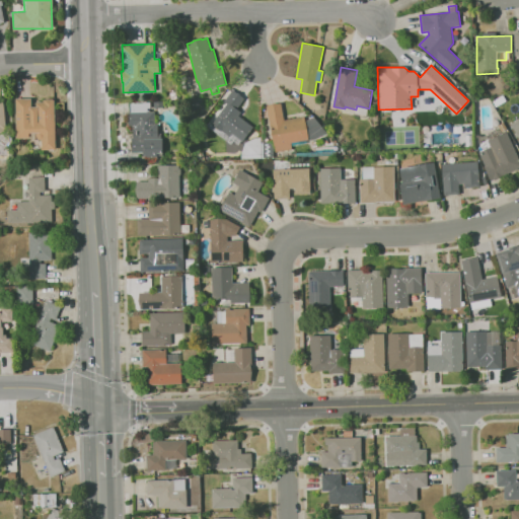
[(238,145),(233,142),(231,145),(210,129),(213,125),(212,124),(227,103),(224,101),(233,89),(238,93),(238,92),(241,94),(240,95),(245,98),(237,108),(242,113),(239,116),(254,127),(243,141),(242,141),(238,145)]
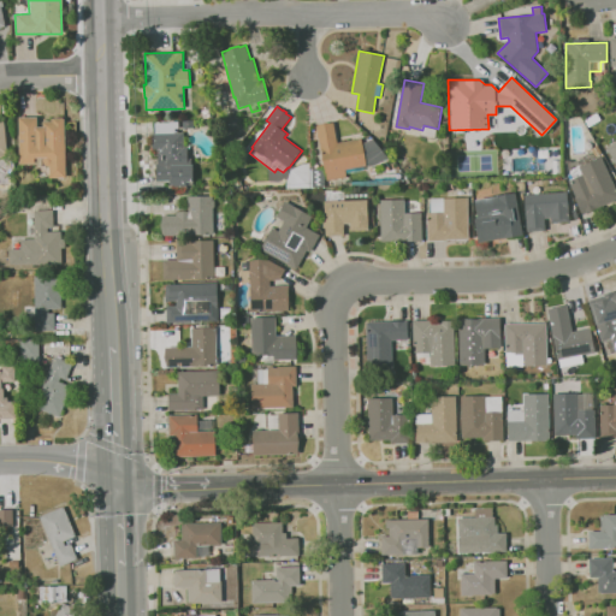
[(205,119),(202,108),(209,107),(212,118),(205,119)]
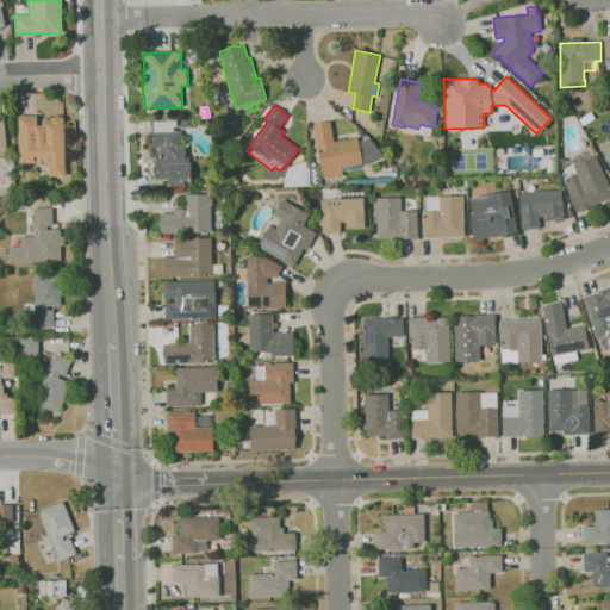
[(64,175),(63,118),(38,118),(38,116),(17,116),(18,160),(44,160),(45,176),(64,175)]
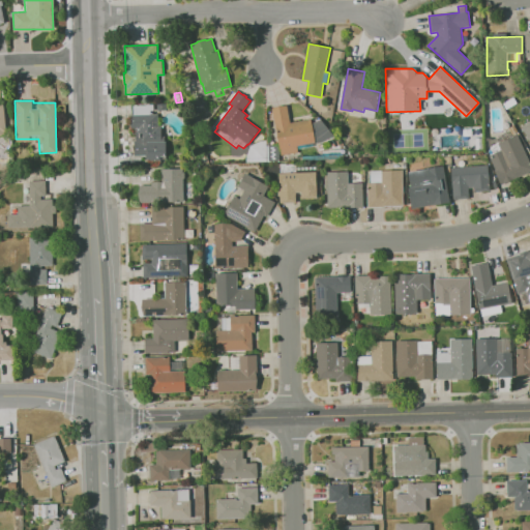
[(283,155),(277,129),(276,129),(272,108),(288,106),(291,123),(311,119),(316,143),(297,146),(298,152),(283,155)]
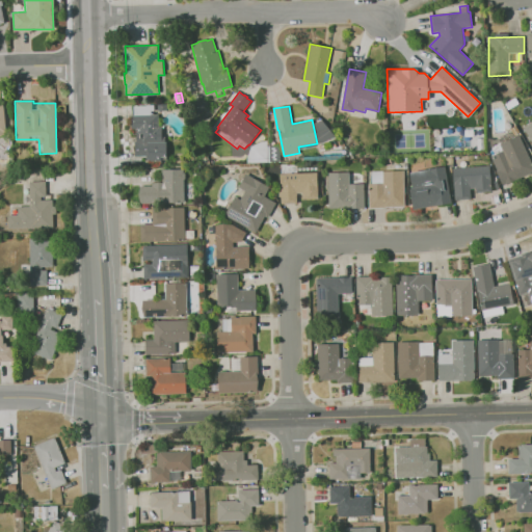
[(161,166),(150,166),(150,160),(147,160),(147,156),(135,156),(135,140),(137,140),(136,129),(132,129),(132,115),(159,114),(159,127),(162,127),(163,137),(166,137),(166,141),(167,141),(168,157),(167,157),(167,160),(161,160),(161,166)]
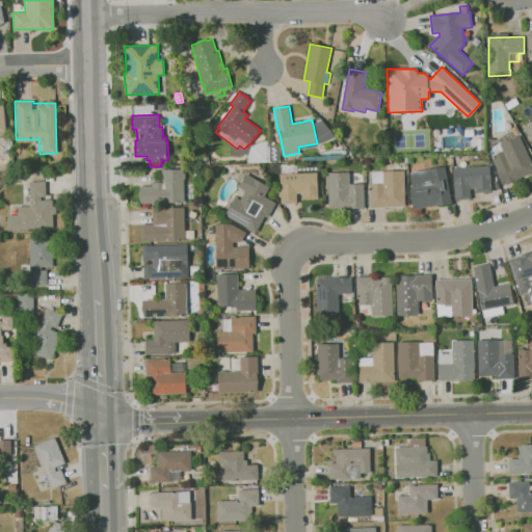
[(318,144),(315,124),(322,120),(336,136),(318,144)]
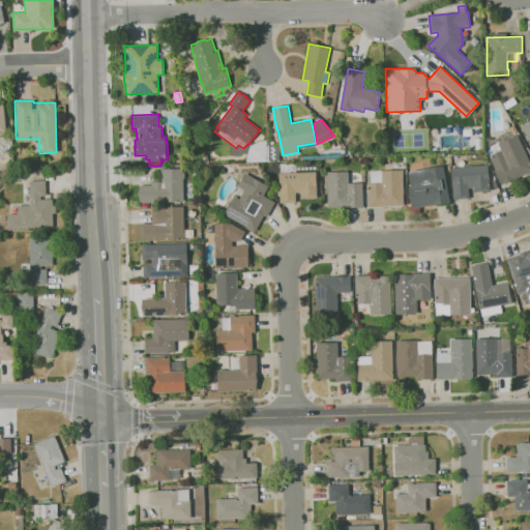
[(529,171),(502,184),(495,170),(497,169),(491,156),(494,154),(492,149),(500,146),(499,143),(501,142),(498,135),(507,130),(510,138),(518,135),(529,160),(529,171)]
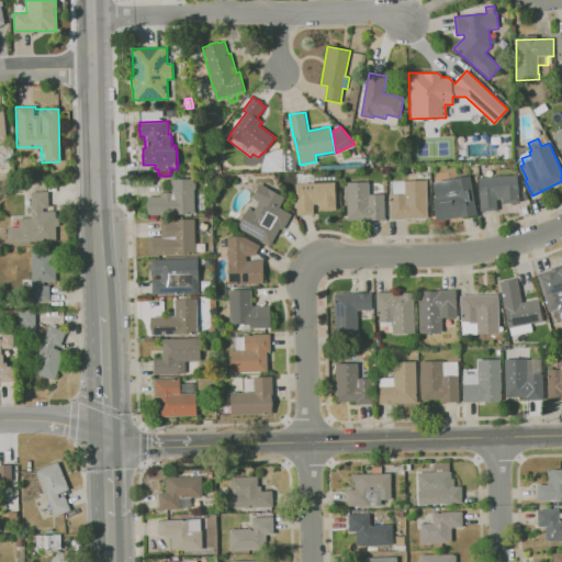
[(284,171),(261,172),(262,166),(267,155),(277,149),(284,149),(284,154),(284,171)]
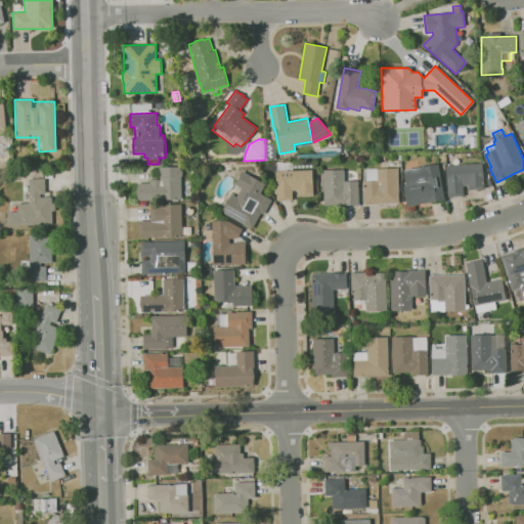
[(265,143),(276,143),(277,160),(265,160),(265,143)]
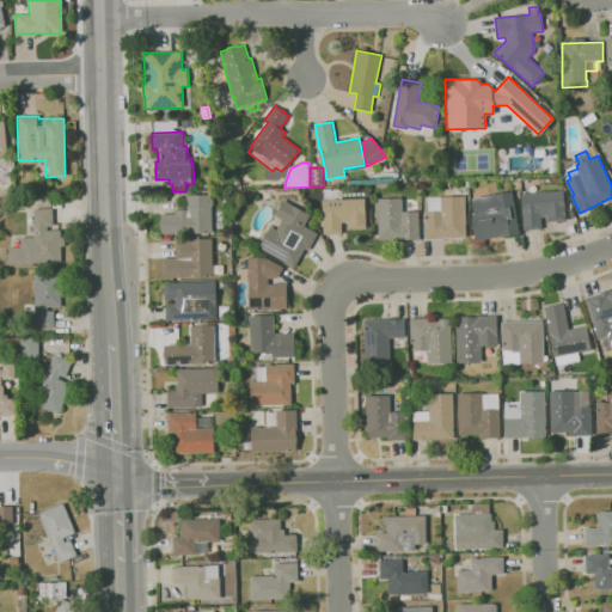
[(525,231),(521,195),(564,190),(567,220),(549,221),(549,216),(542,216),(543,228),(525,231)]
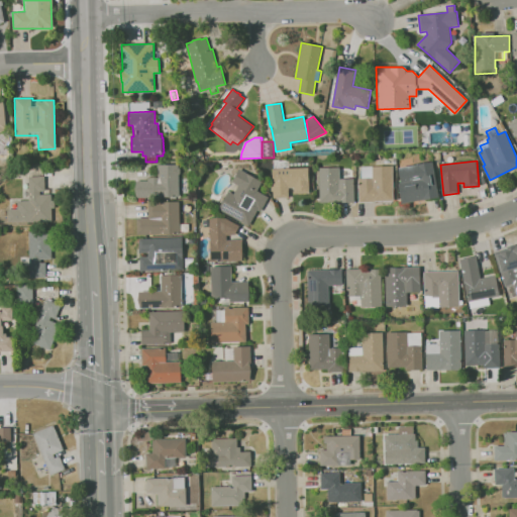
[(402,204),(399,184),(400,183),(400,181),(402,181),(399,168),(433,162),(439,197),(402,204)]
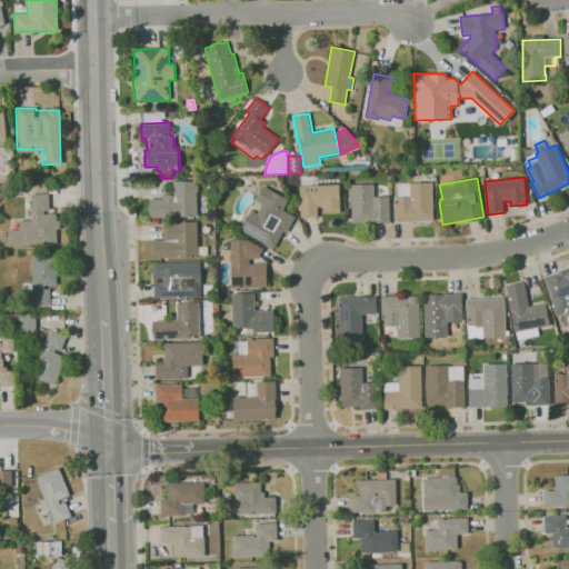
[(157,220),(157,218),(151,218),(150,199),(163,199),(163,196),(175,195),(175,181),(197,180),(198,217),(176,217),(161,217),(161,220),(157,220)]
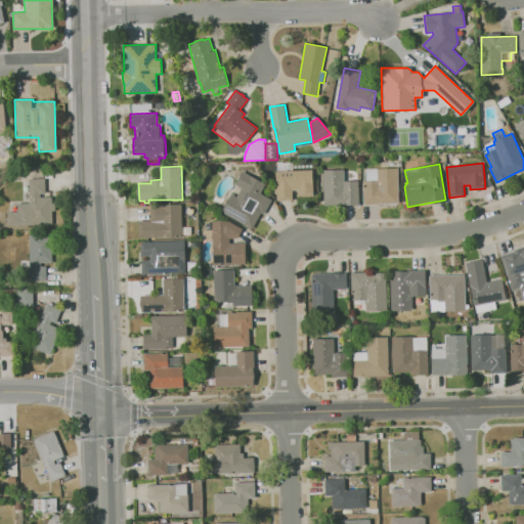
[(364,205),(363,181),(366,181),(366,169),(398,168),(399,204),(364,205)]
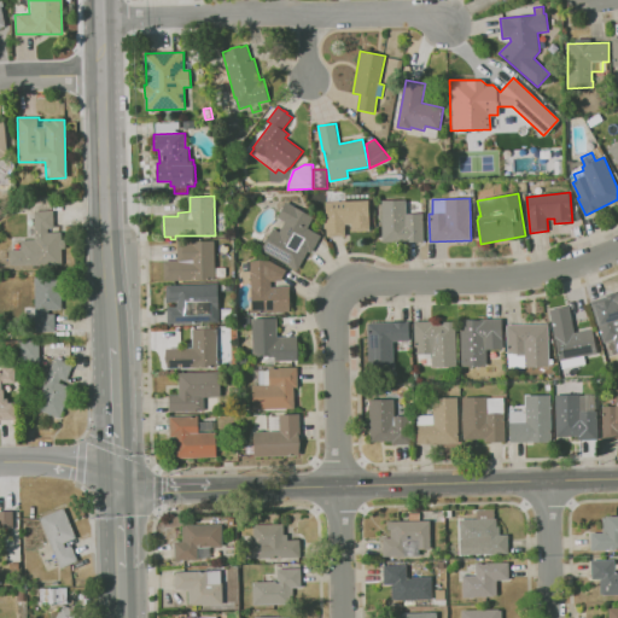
[(424,242),(404,242),(383,242),(383,200),(407,199),(407,214),(424,214),(424,242)]
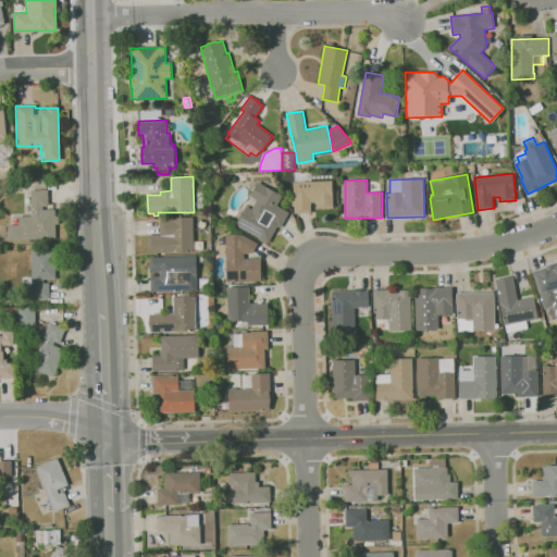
[(296,213),(295,206),(293,206),(292,196),(294,196),(294,182),(333,181),(334,208),(317,208),(317,203),(311,203),(311,213),(296,213)]
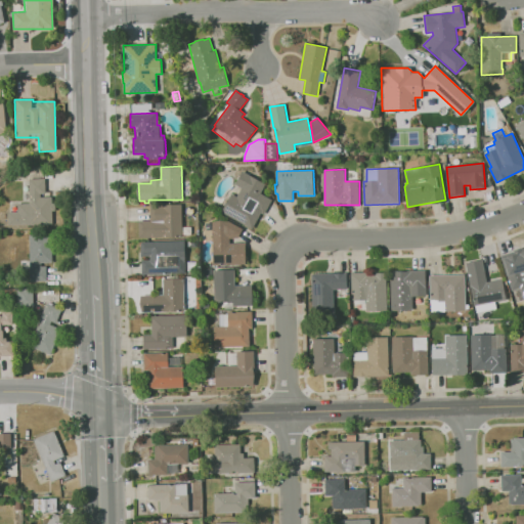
[(253,229),(222,212),(232,193),(237,197),(243,187),(235,184),(243,171),(266,183),(261,193),(272,200),(264,214),(262,213),(253,229)]
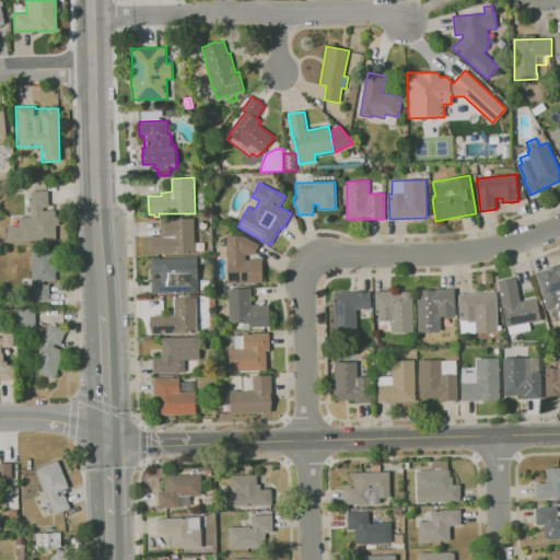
[(30,190),(30,217),(18,218),(18,226),(8,226),(9,241),(56,240),(56,210),(47,210),(47,190),(30,190)]
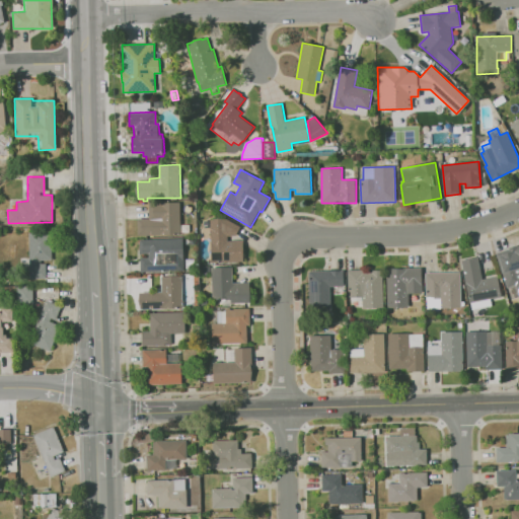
[(181,234),(138,235),(138,219),(150,218),(149,203),(180,203),(181,234)]
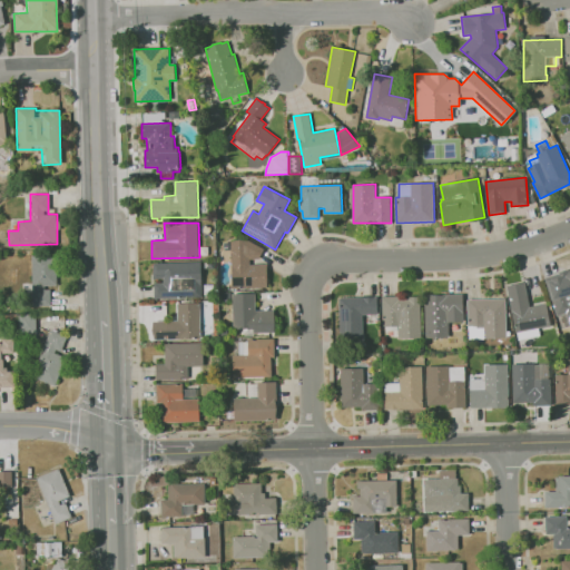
[(259,259),(251,259),(251,265),(268,265),(268,288),(242,288),(242,287),(233,288),(232,241),(248,241),(265,249),(259,259)]
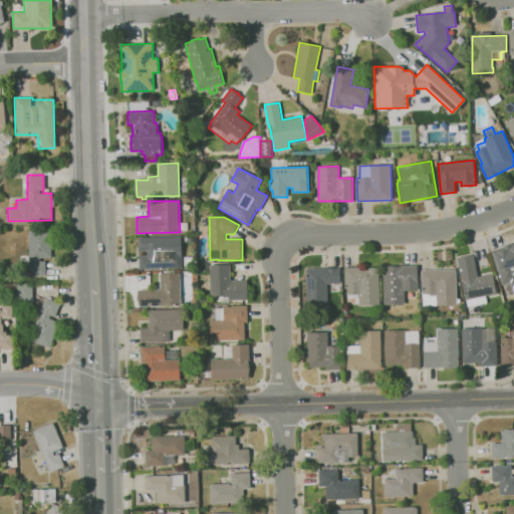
[(44,276),(44,259),(49,259),(50,231),(28,230),(27,275),(44,276)]
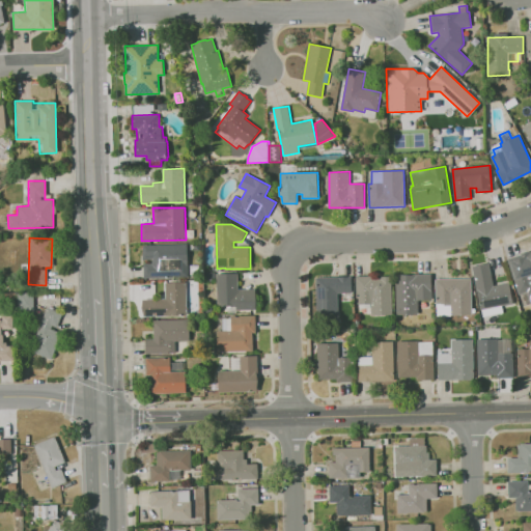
[(144,278),(144,263),(152,263),(152,259),(143,259),(143,253),(144,253),(143,245),(188,244),(189,277),(144,278)]
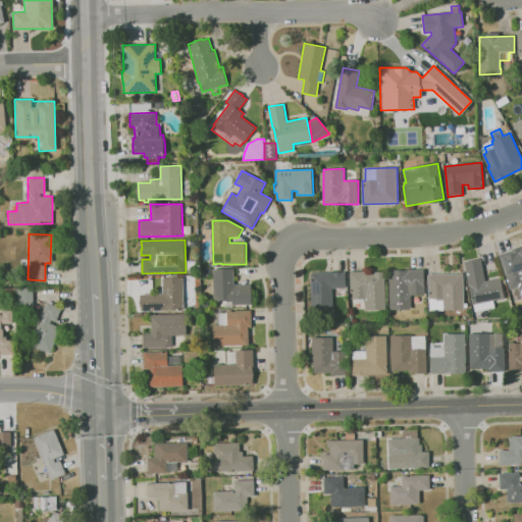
[(521,296),(519,286),(510,290),(501,258),(520,252),(519,251),(521,250),(521,296)]
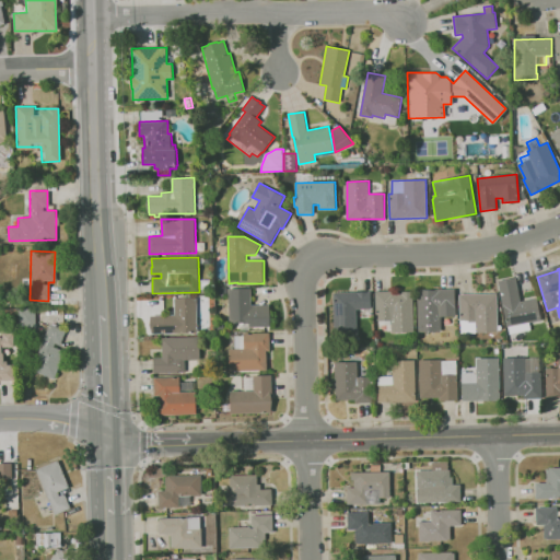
[(510,334),(509,327),(508,327),(504,307),(503,307),(499,281),(516,278),(521,301),(537,299),(538,302),(541,301),(543,304),(539,305),(541,321),(529,323),(531,330),(510,334)]
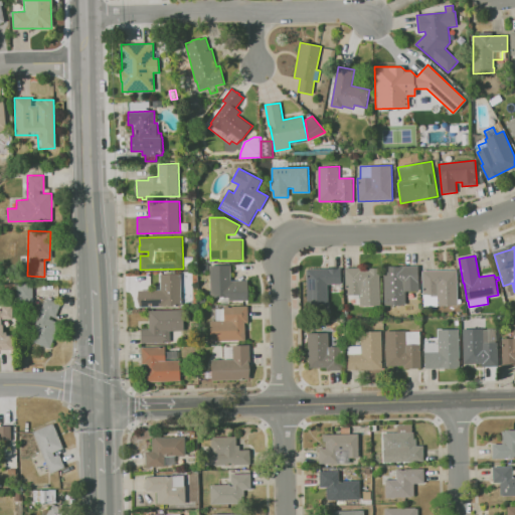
[(203,273),(203,272),(199,272),(199,271),(198,271),(198,263),(203,263),(203,265),(209,265),(209,271),(207,272),(207,273),(203,273)]
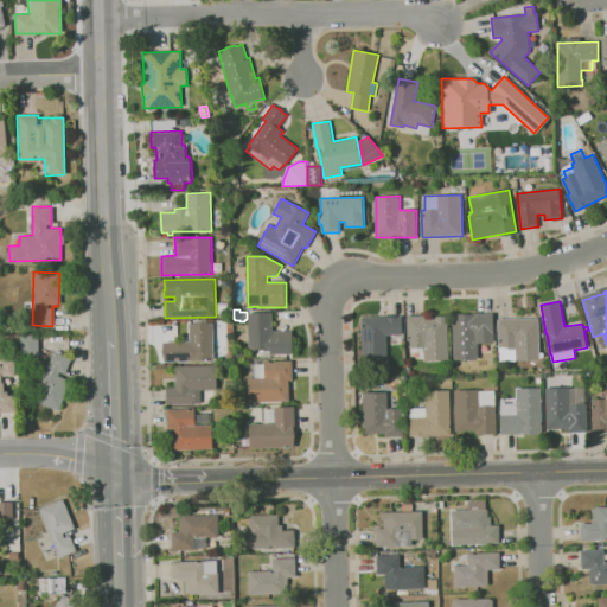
[(272,359),(262,359),(262,350),(249,350),(248,313),(273,312),(273,331),(293,330),(293,355),(272,355),(272,359)]
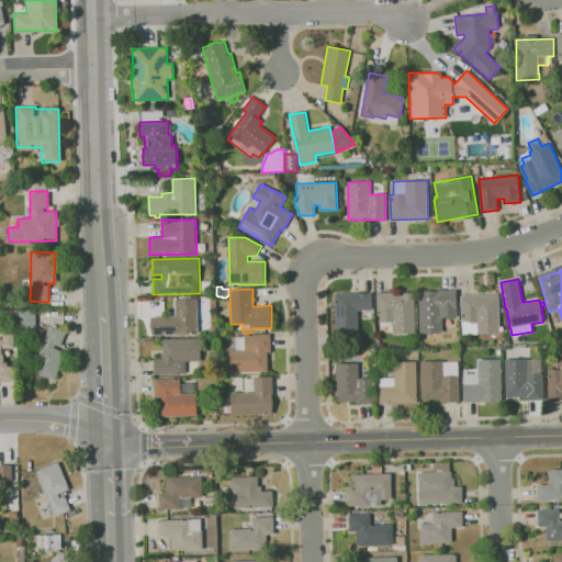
[(420,333),(419,292),(437,291),(457,290),(457,317),(442,318),(442,333),(420,333)]
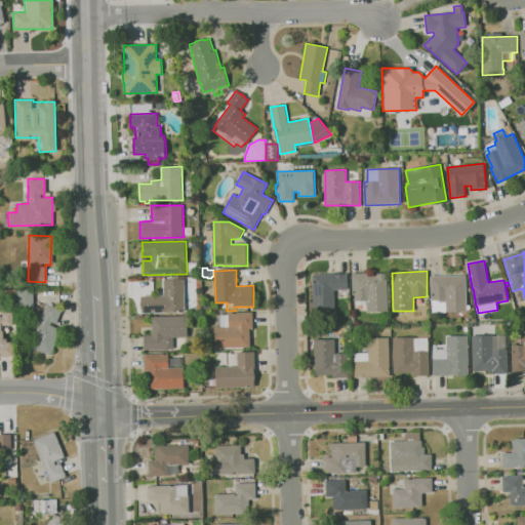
[(367,312),(367,306),(356,306),(356,297),(353,297),(352,274),(369,273),(369,276),(376,276),(376,274),(388,274),(389,311),(367,312)]
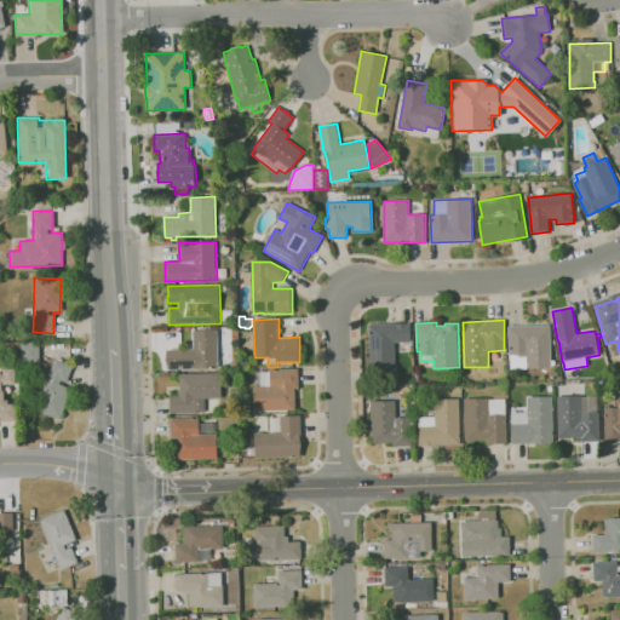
[(372,369),(369,325),(411,323),(412,342),(395,343),(396,369),(372,369)]
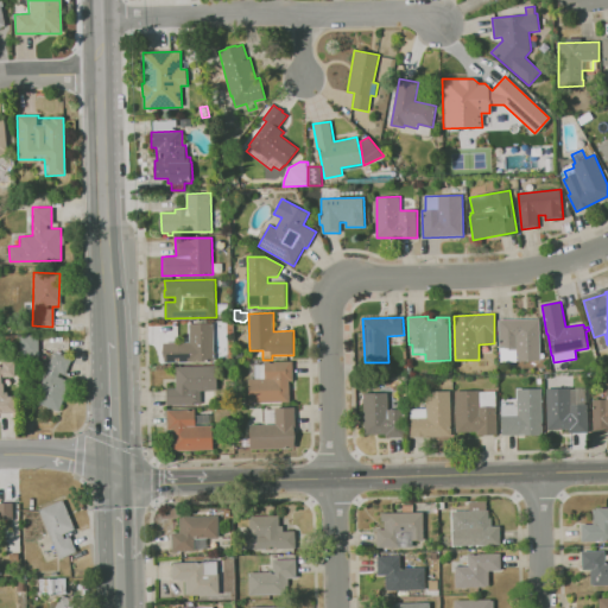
[(517,361),(517,347),(500,348),(499,320),(540,318),(542,360),(517,361)]
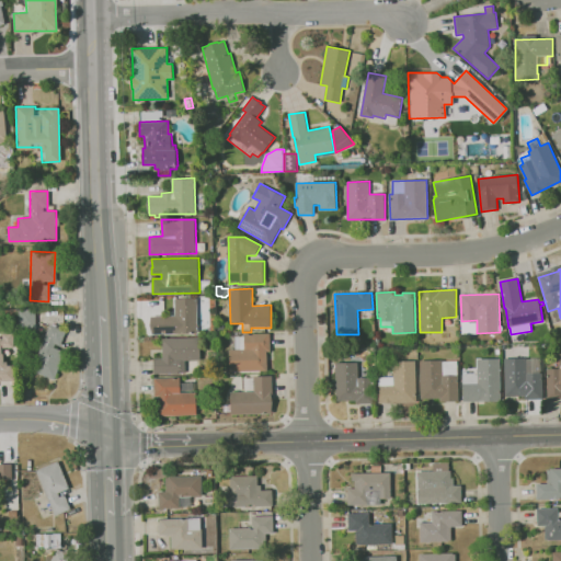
[(168,335),(168,334),(151,334),(151,316),(175,316),(174,299),(197,298),(198,333),(170,333),(171,335),(168,335)]
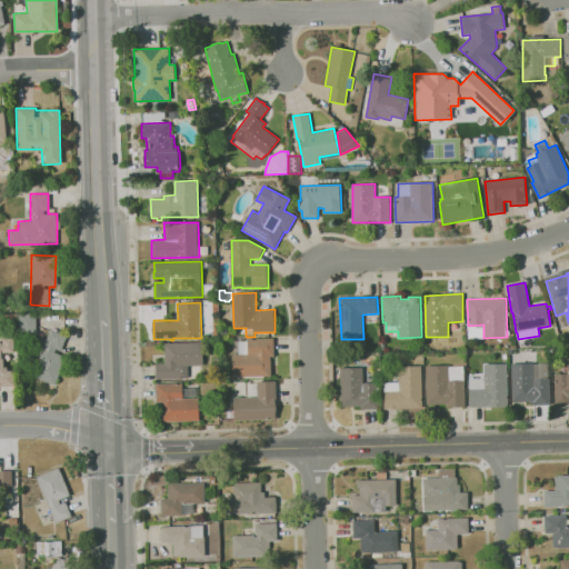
[(35,313),(18,315),(18,331),(35,330),(35,313)]
